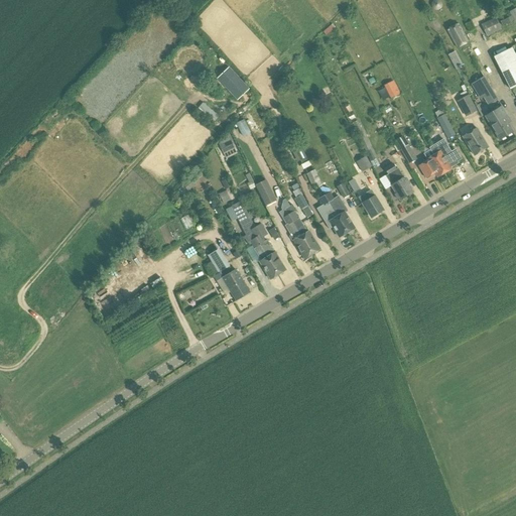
[(481,24),(486,36),(500,29),(495,18),(481,24)]
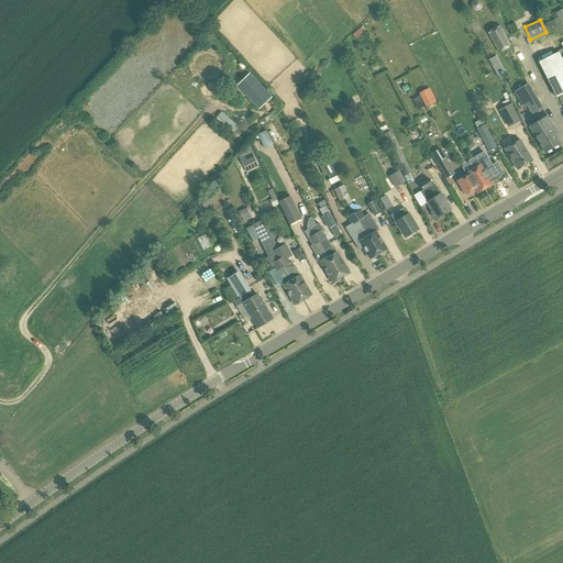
[(515,34),(521,31),(519,24),(512,26),(515,34)]
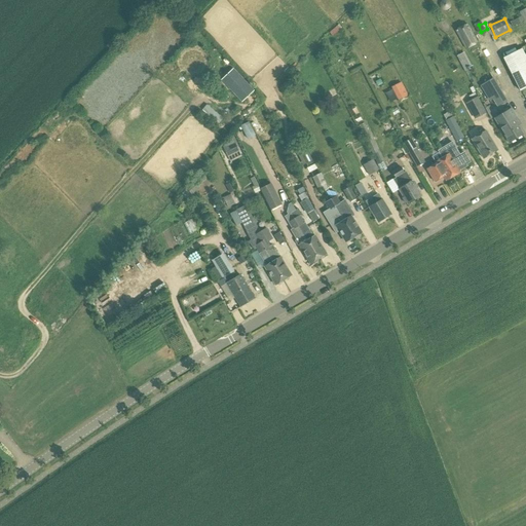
[(336,36),(345,28),(341,24),(333,32),(336,36)]
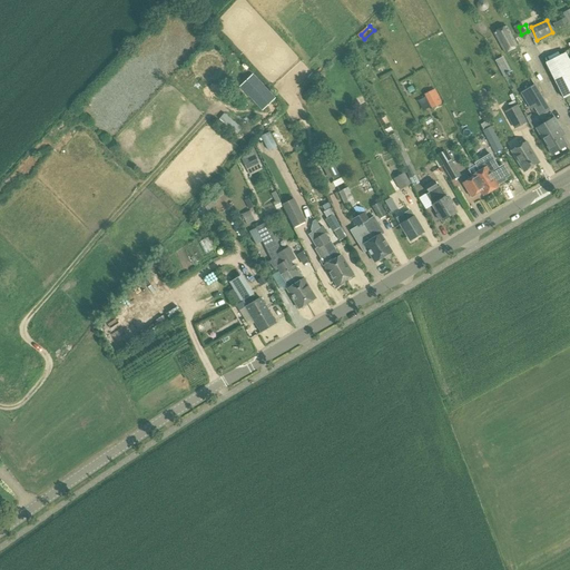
[(504,53),(517,47),(505,27),(493,33),(504,53)]
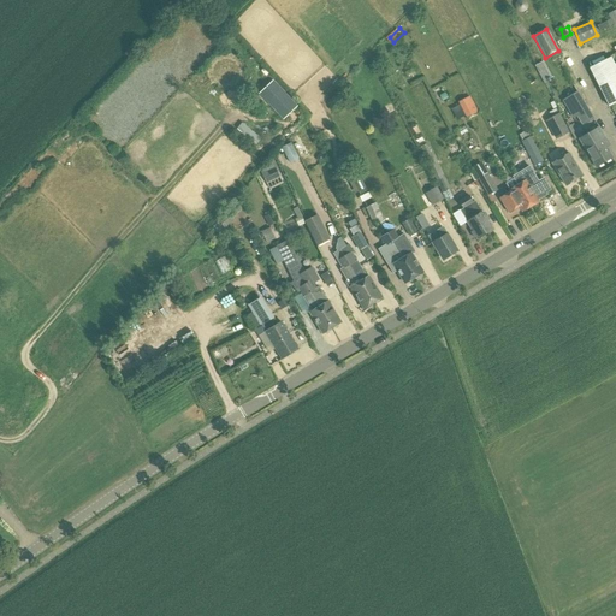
[(615,101),(615,67),(610,57),(590,67),(610,105),(615,101)]
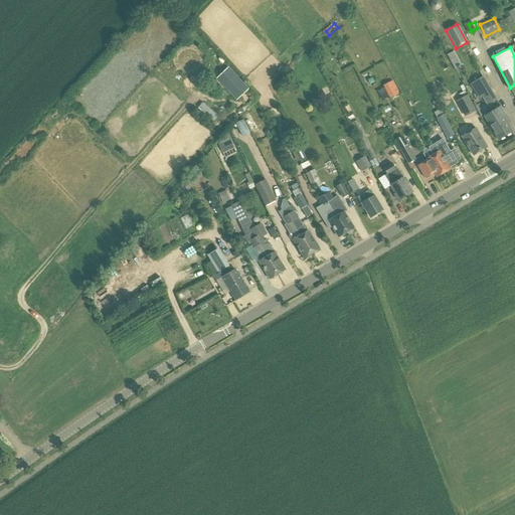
[(248,89),(228,66),(216,77),(237,100),(248,89)]
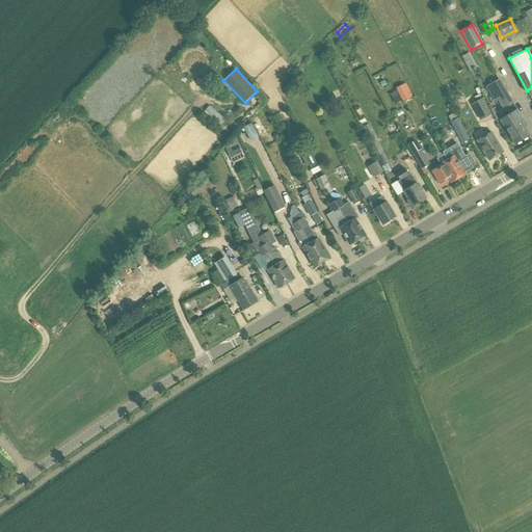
[(489,84),(504,107),(511,102),(498,80),(489,84)]
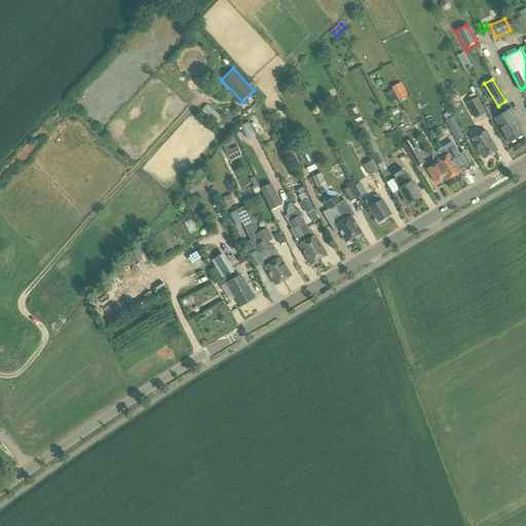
[(401,83),(392,87),(400,100),(407,96),(401,83)]
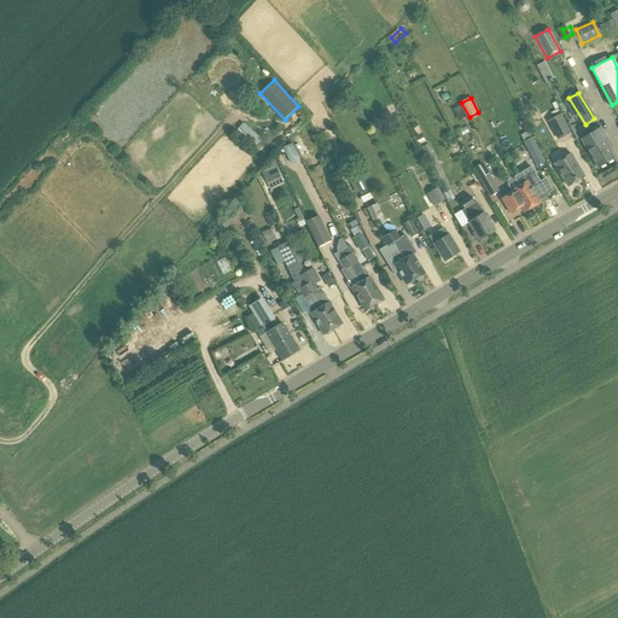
[(563,116),(561,114),(548,121),(552,127),(565,120),(563,116)]
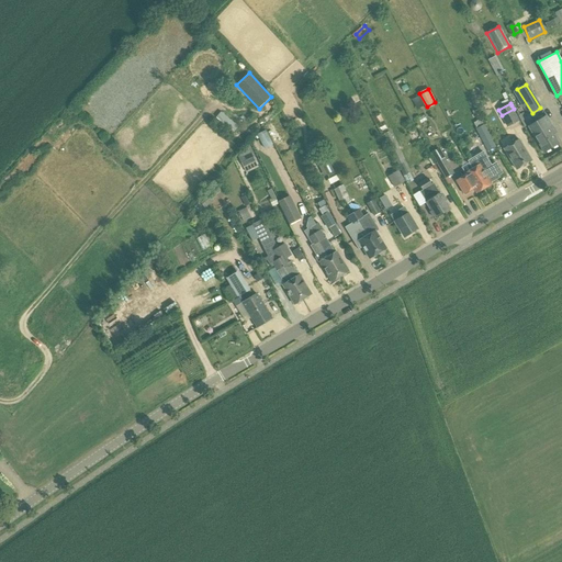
[(267,124),(276,114),(268,108),(260,117),(267,124)]
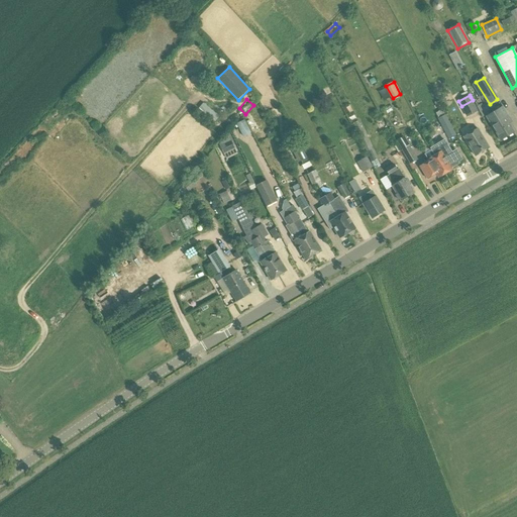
[(435,113),(438,118),(445,115),(442,109),(435,113)]
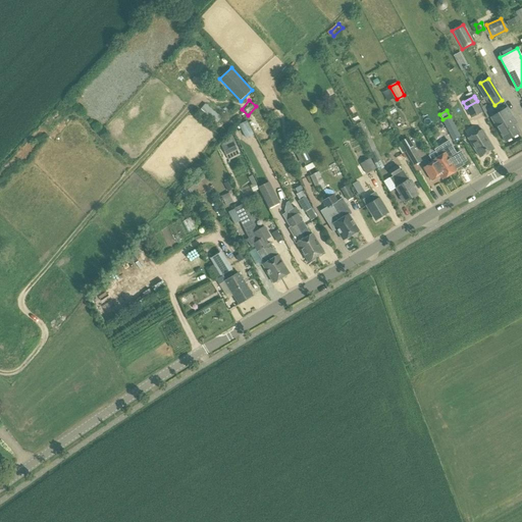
[(491,118),(497,126),(506,141),(519,134),(510,119),(507,121),(501,112),(491,118)]
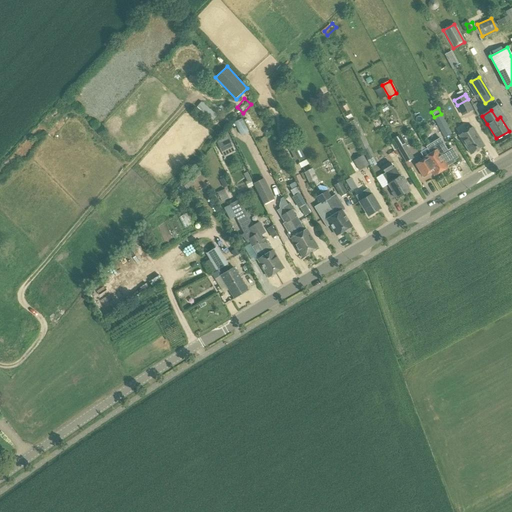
[(441,114),(434,117),(433,118),(444,138),(451,134),(441,114)]
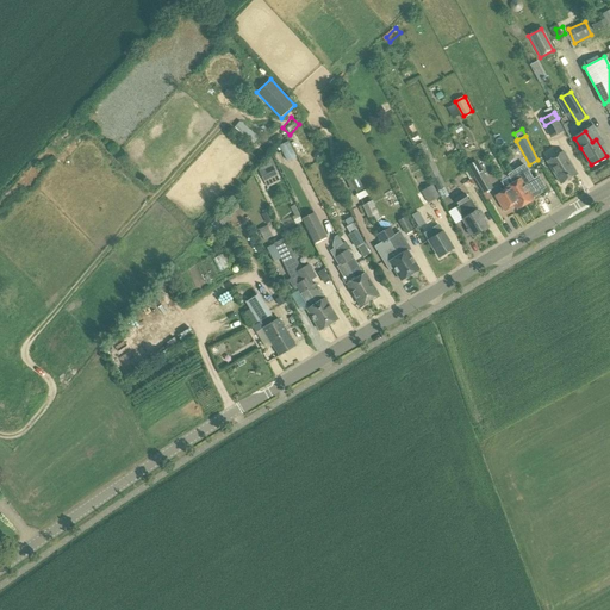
[(280,145),(287,161),(296,156),(288,142),(280,145)]
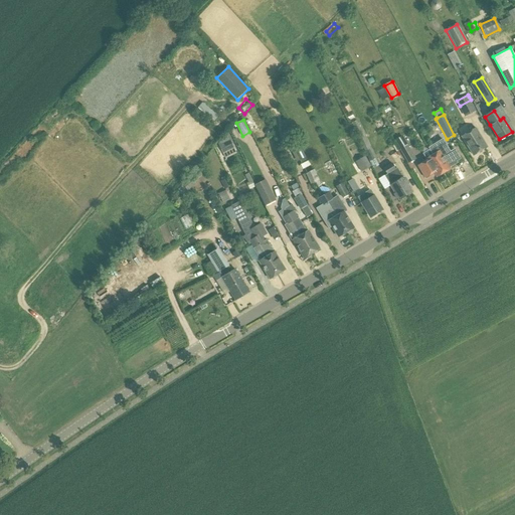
[(352,123),(365,151),(369,150),(356,121),(352,123)]
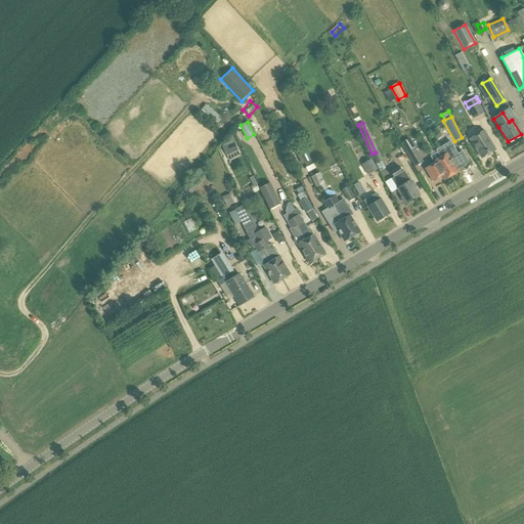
[(470,138),(481,158),(495,149),(484,130),(470,138)]
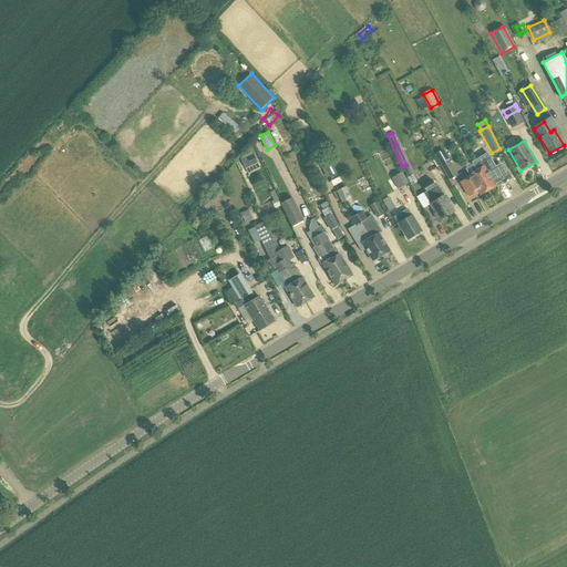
[(240,157),(245,168),(257,163),(259,166),(261,165),(250,145),(240,157)]
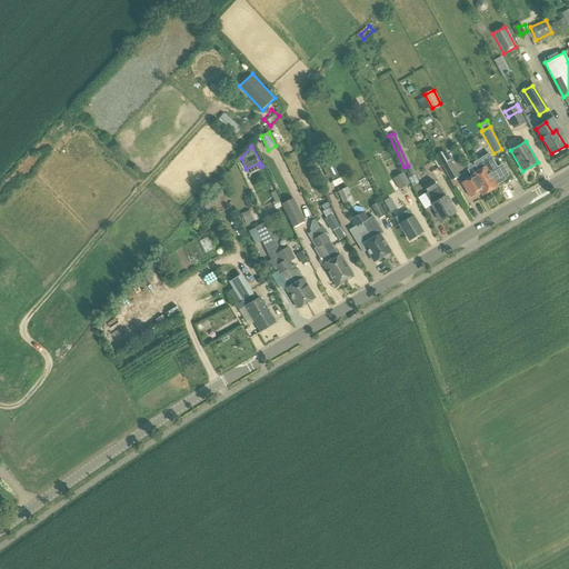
[(446,147),(438,150),(443,161),(451,157),(446,147)]
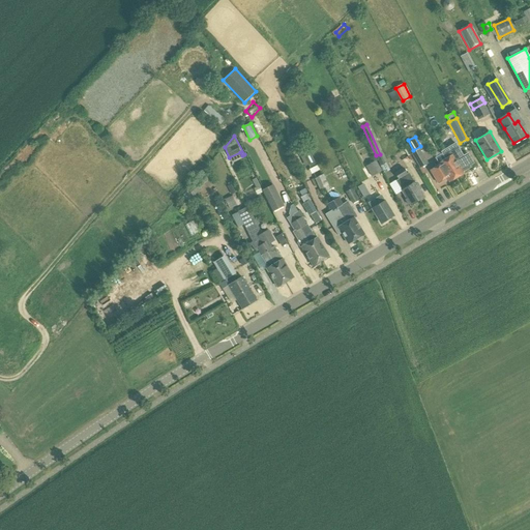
[(428,164),(419,149),(412,153),(411,153),(420,168),(422,167),(428,164)]
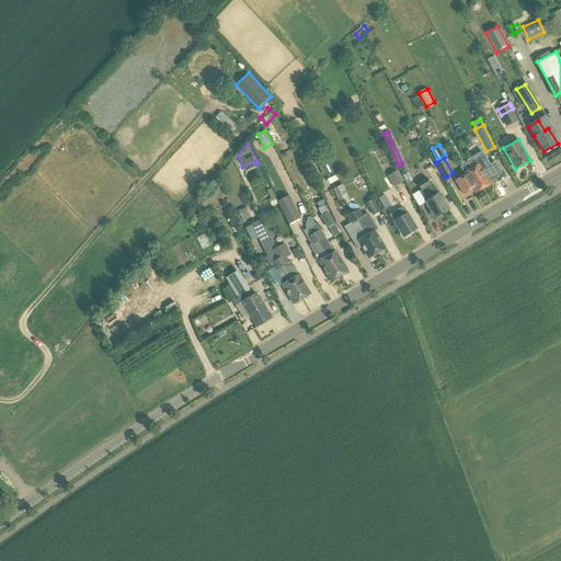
[(476,192),(483,187),(476,175),(474,175),(470,169),(471,168),(468,162),(460,167),(465,172),(460,174),(461,176),(456,180),(464,193),(473,187),(476,192)]
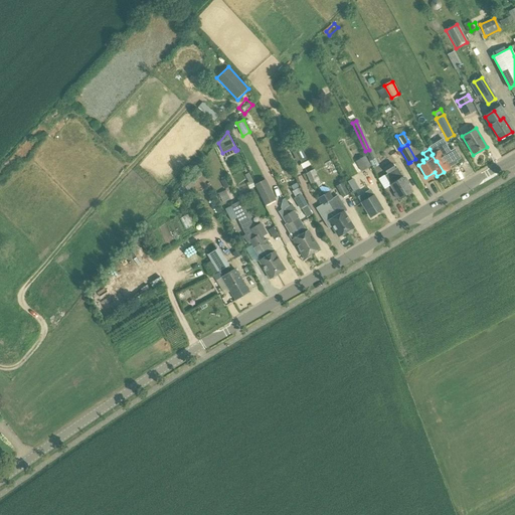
[(369,150),(365,151),(369,160),(373,158),(369,150)]
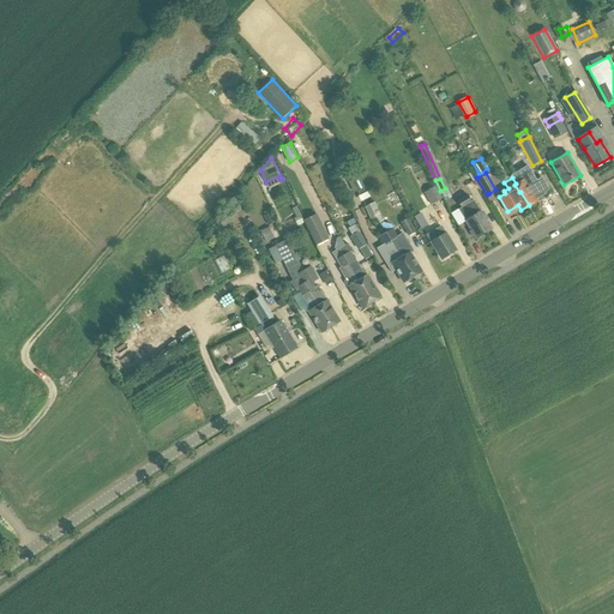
[(521,192),(529,205),(537,200),(524,179),(516,184),(515,185),(519,192),(521,192)]
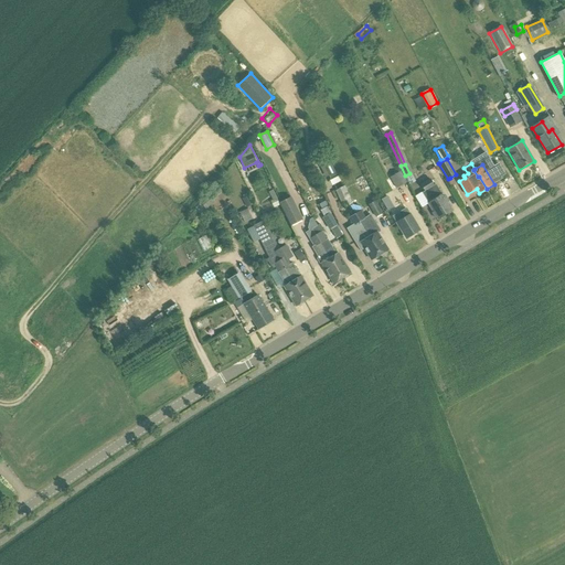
[(409,173),(405,176),(409,183),(415,180),(412,173),(409,173)]
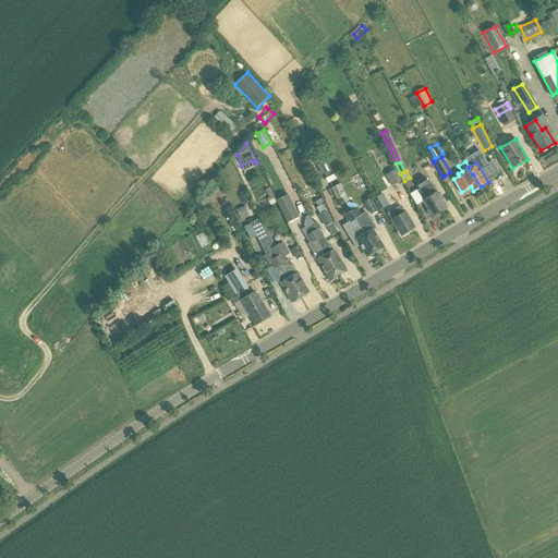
[(420,190),(428,184),(425,178),(415,183),(420,190)]
